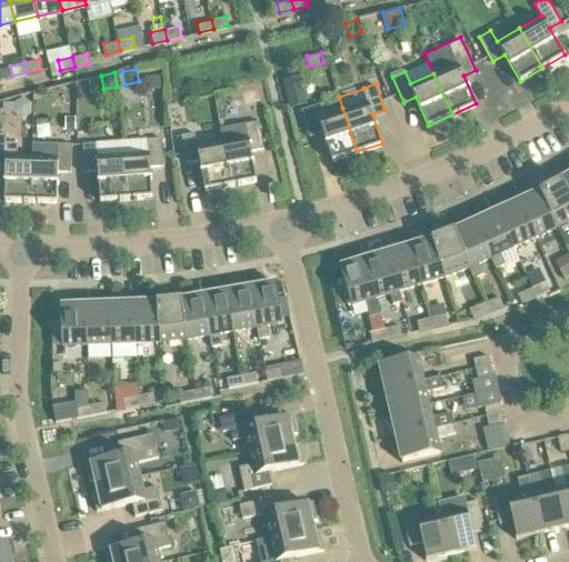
[(262,98),(260,84),(250,86),(252,99),(262,98)]
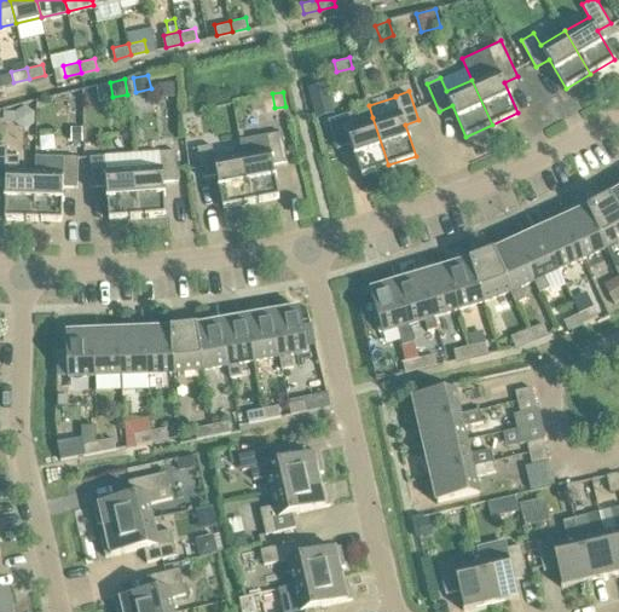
[(329,109),(325,92),(311,96),(316,113),(329,109)]
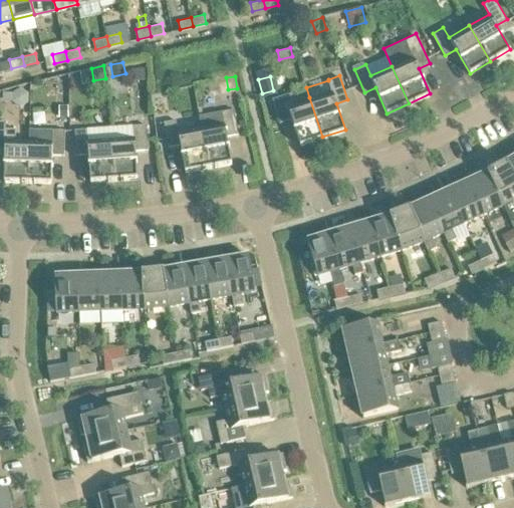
[(28,100),(28,90),(20,86),(12,90),(12,100),(20,105),(28,100)]
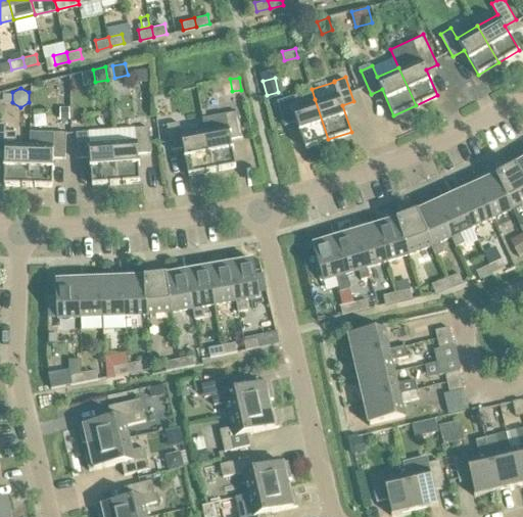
[(328,139),(315,99),(301,104),(298,92),(277,99),(285,124),(296,120),(305,147),(328,139)]
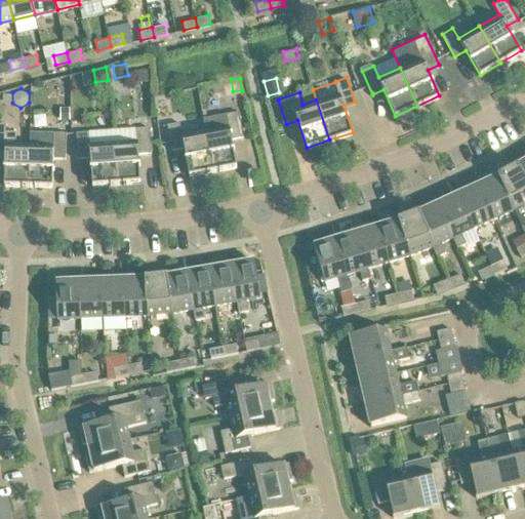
[(70,116),(70,107),(61,107),(61,117),(70,116)]
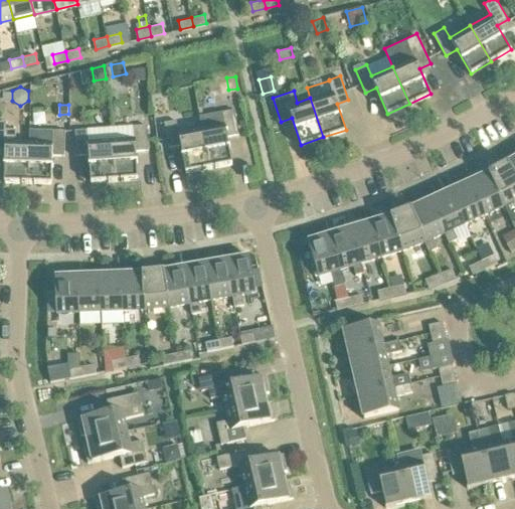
[(238,133),(233,108),(199,115),(201,127),(208,167),(231,163),(226,135),(238,133)]
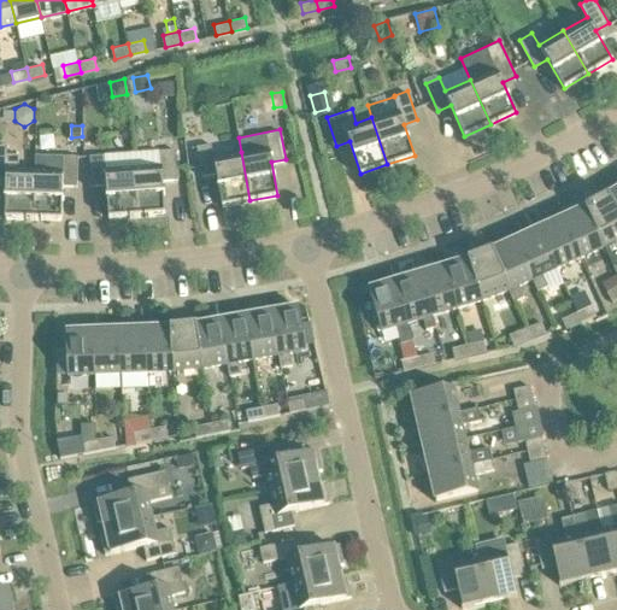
[(5,216),(34,217),(35,168),(18,168),(18,152),(7,152),(7,144),(0,142),(0,182),(6,183),(5,216)]
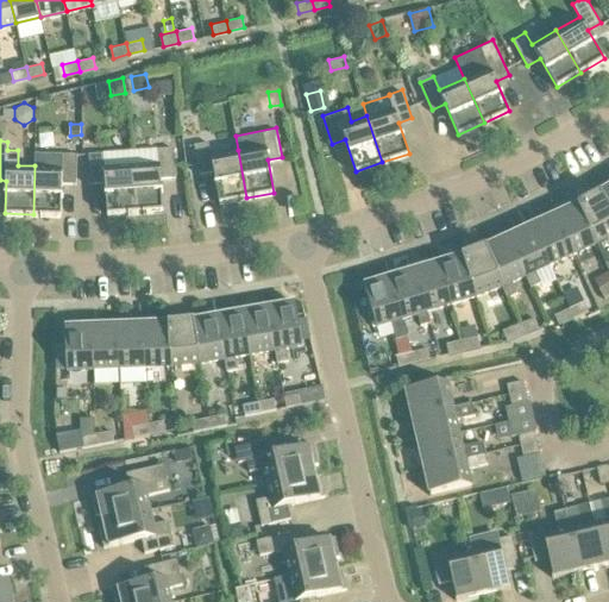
[(246,198),(238,150),(211,155),(208,140),(194,143),(199,173),(213,170),(219,202),(246,198)]
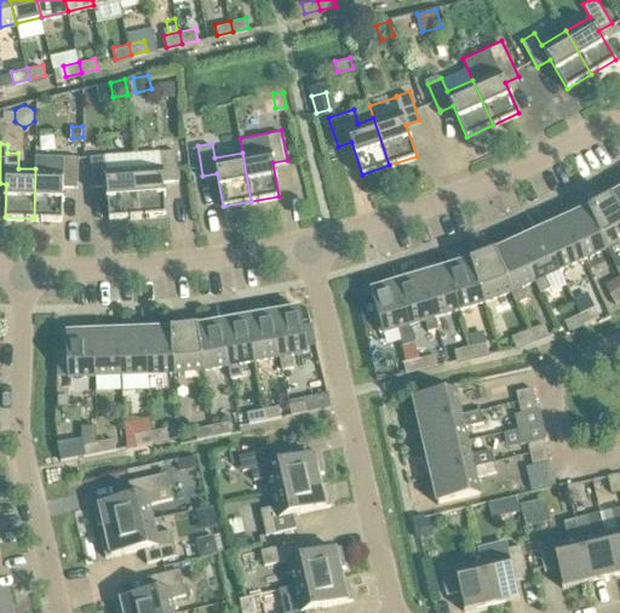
[(161,164),(133,166),(137,216),(166,213),(164,181),(178,179),(176,149),(161,149),(161,164)]
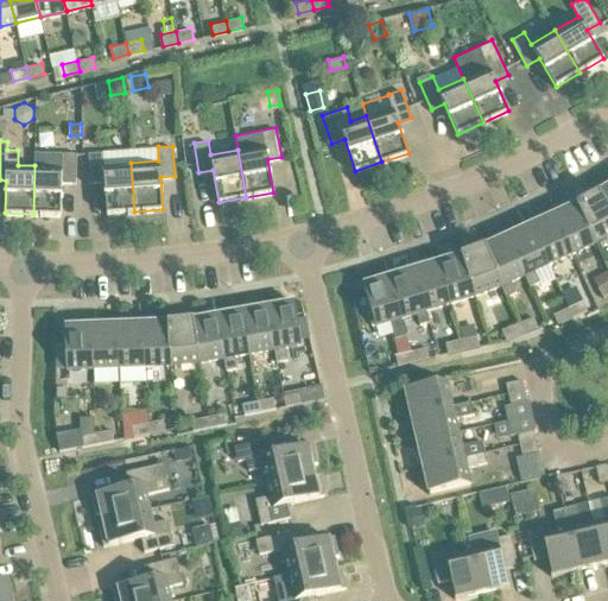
[(35,151),(35,165),(33,214),(61,215),(62,182),(76,182),(76,152),(35,151)]
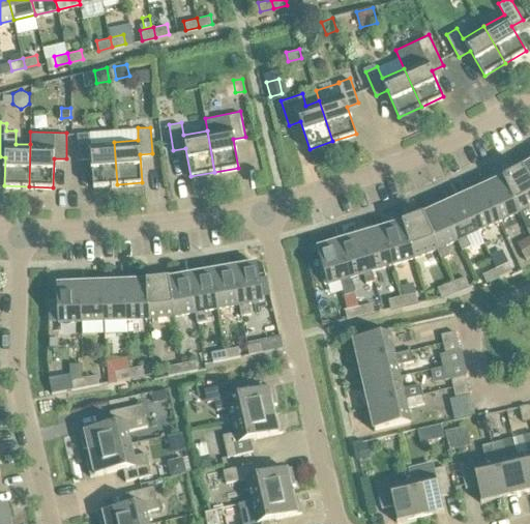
[(117,184),(114,142),(90,144),(89,132),(77,133),(79,158),(91,157),(93,186),(117,184)]
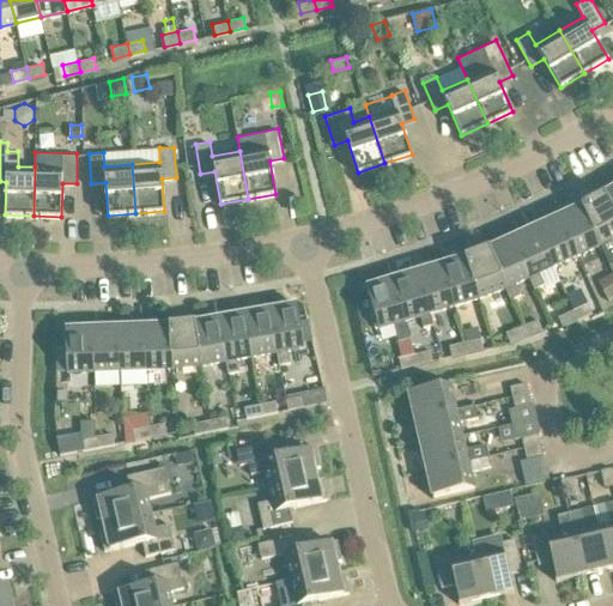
[(612,185),(602,192),(612,208),(612,185)]
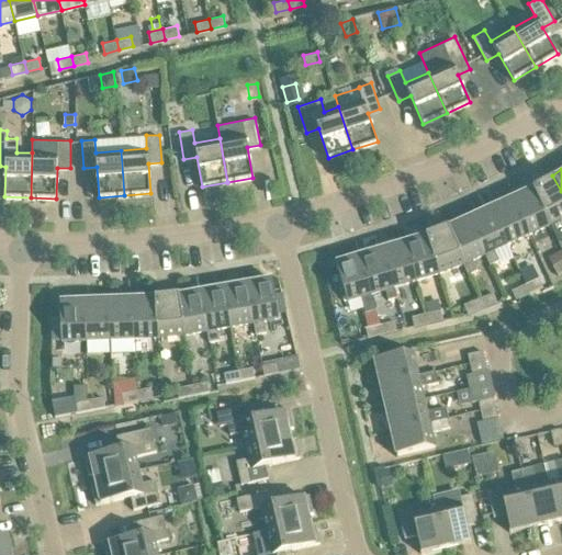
[(561,191),(552,176),(534,187),(550,223),(559,241),(561,239),(561,218),(561,216),(561,215),(561,191)]
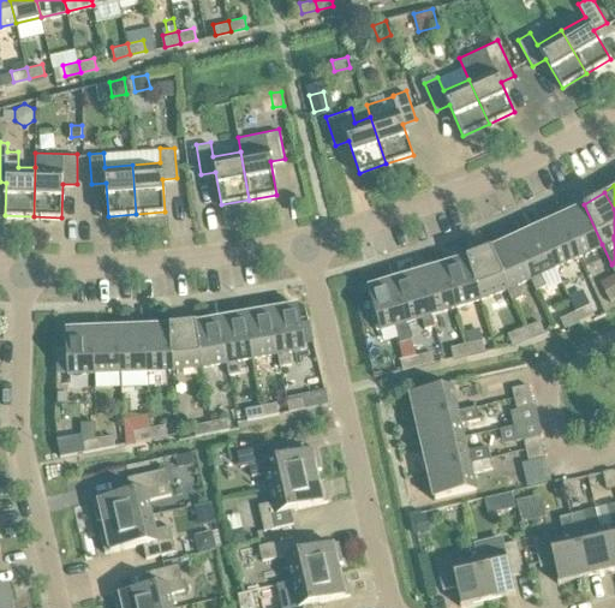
[(584,204),(561,215),(579,255),(602,244),(584,204)]
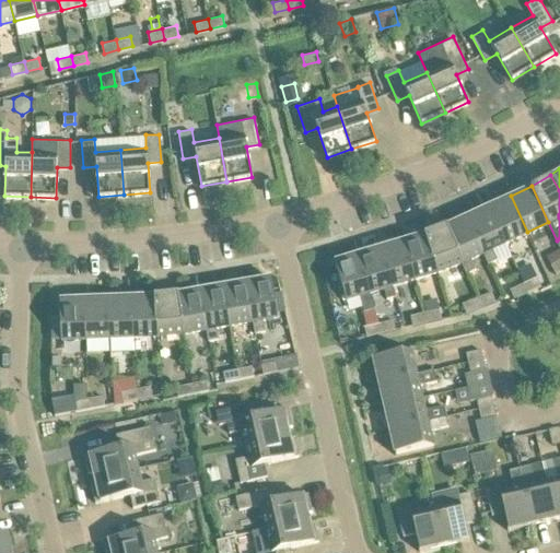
[(511,196),(489,206),(505,242),(527,232),(511,196)]
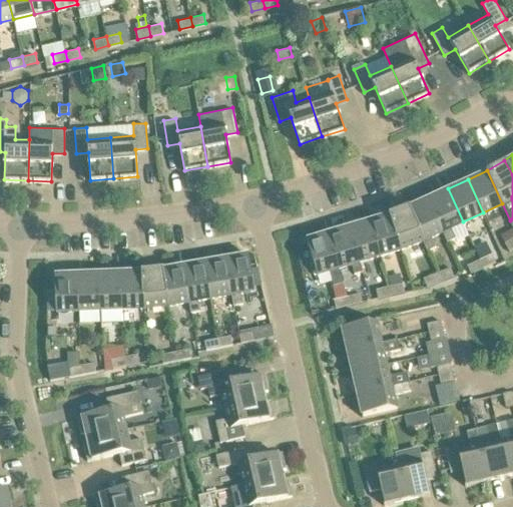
[(448,188),(428,197),(443,230),(442,230),(447,240),(456,236),(451,226),(463,221),(448,188)]
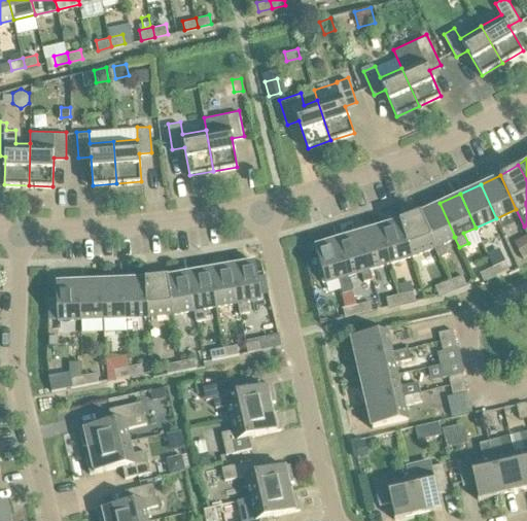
[(440,203),(419,212),(434,246),(438,256),(448,252),(444,242),(454,237),(455,237),(440,203)]
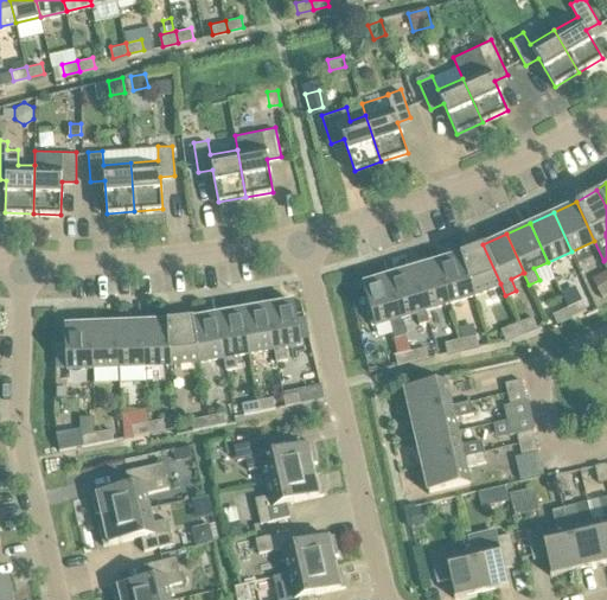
[(483,244),(461,253),(474,293),(500,283),(483,244)]
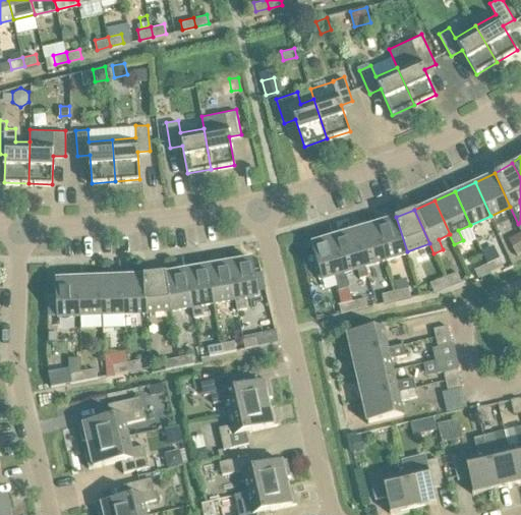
[(396,217),(375,223),(386,258),(407,251),(396,217)]
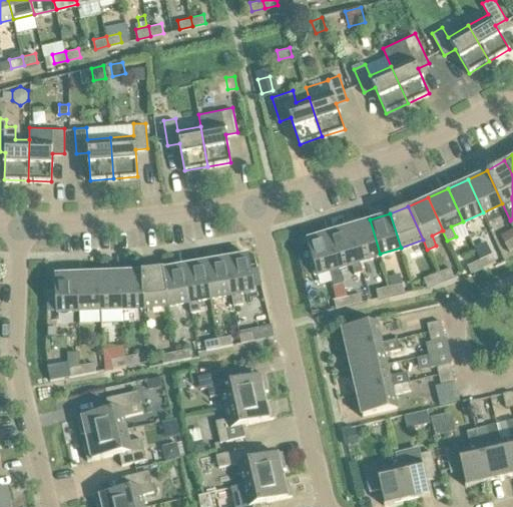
[(370,219),(349,225),(359,261),(380,254),(370,219)]
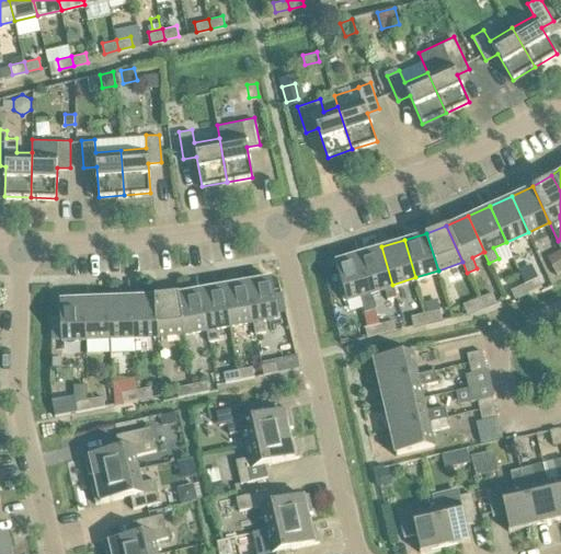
[(381,246),(358,253),(370,291),(392,285),(381,246)]
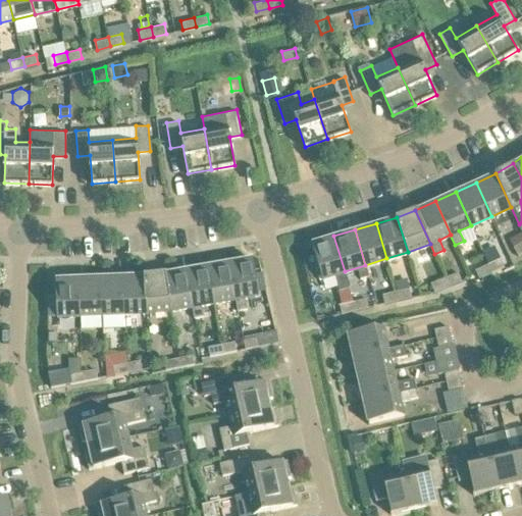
[(345,271),(333,236),(312,243),(322,278),(335,274),(340,289),(349,286),(345,271)]
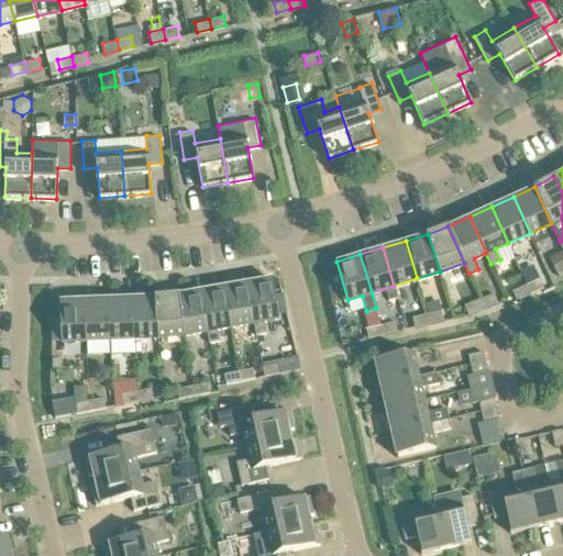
[(562,270),(562,258),(553,264),(559,274),(562,270)]
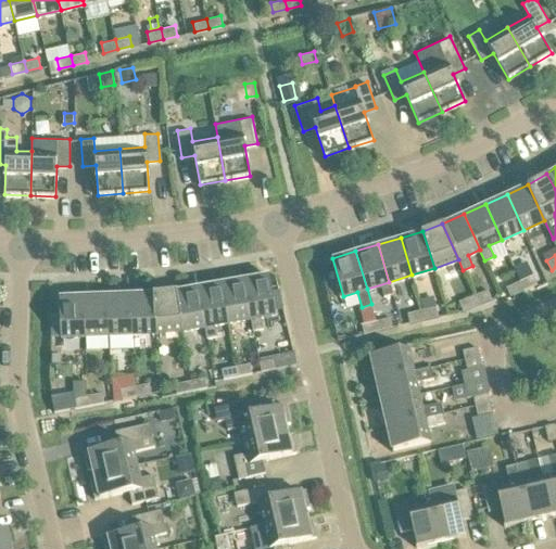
[(533,273),(519,279),(523,289),(538,282),(533,273)]
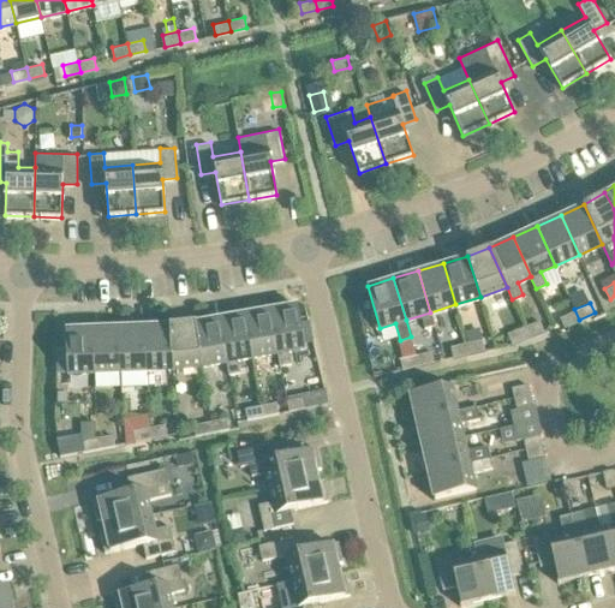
[(297,304),(270,309),(278,351),(280,364),(291,362),(288,350),(305,346),(297,304)]
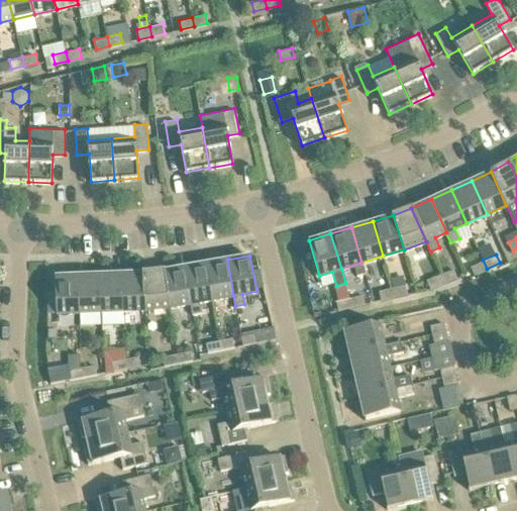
[(227,260),(206,263),(212,299),(233,295),(227,260)]
